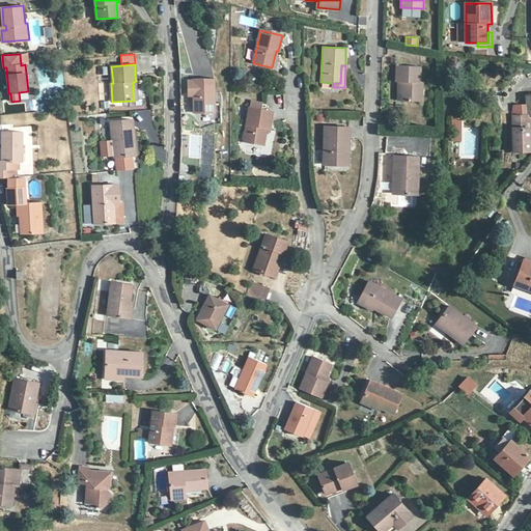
[(420,66),(397,66),(396,82),(399,82),(402,82),(401,101),(422,102),(422,82),(420,82),(420,66)]
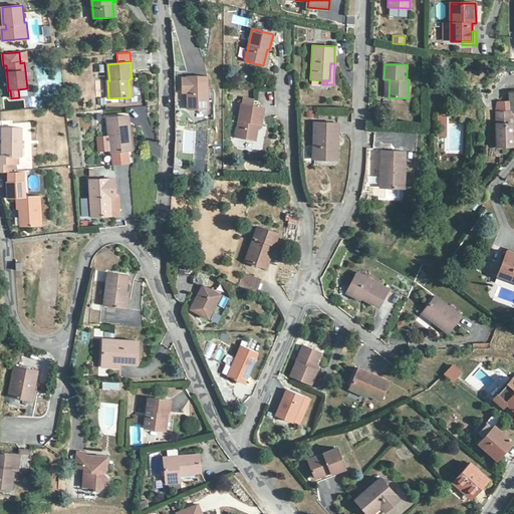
[(183,85),(208,85),(208,76),(188,76),(188,78),(183,78),(183,85)]
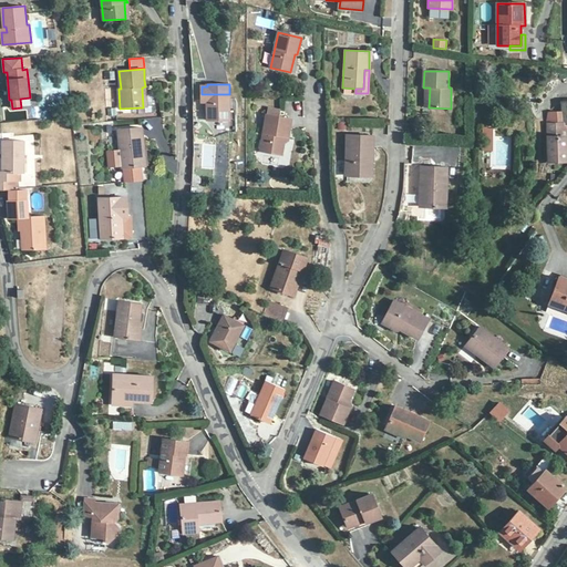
[(229,94),(202,94),(202,99),(207,99),(208,102),(208,120),(230,120),(229,110),(229,94)]
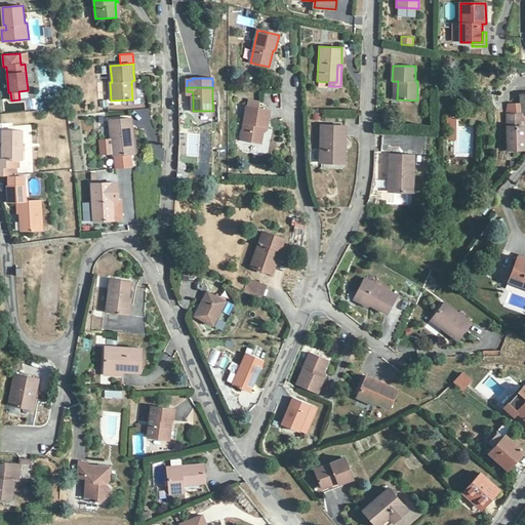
[(258,102),(249,99),(247,107),(257,109),(258,102)]
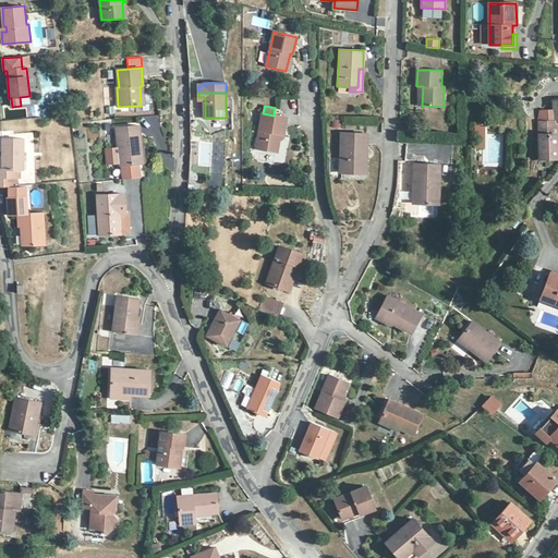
[(556,121),(555,112),(540,112),(540,122),(553,121),(556,121)]
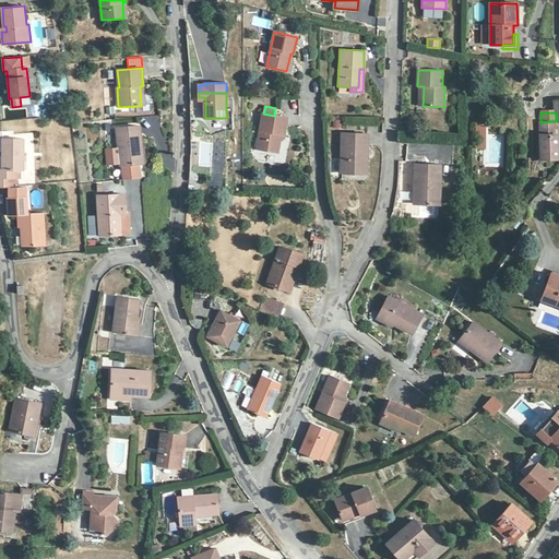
[(274,116),(263,114),(257,149),(277,153),(280,140),(281,134),(285,134),(288,118),(274,116)]
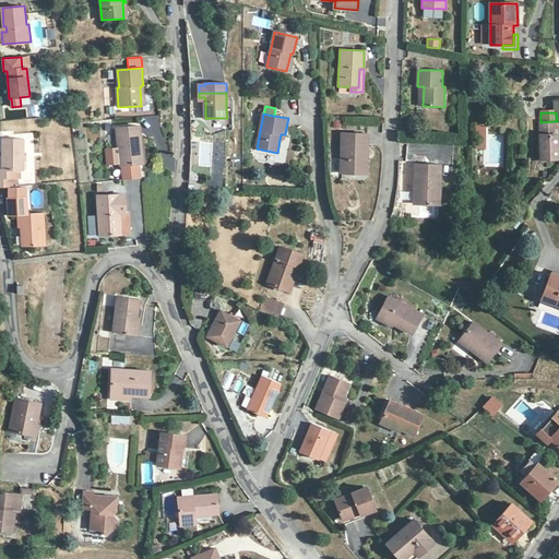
[(540,137),(542,158),(542,159),(558,159),(558,134),(558,121),(558,122),(557,121),(554,121),(540,122),(540,137)]
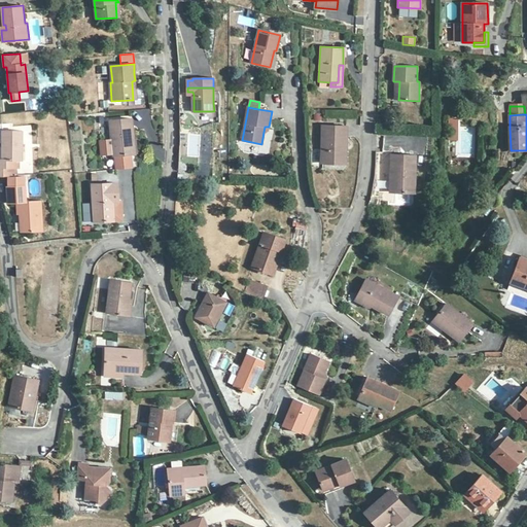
[(133,136),(131,118),(110,121),(113,156),(132,154),(130,136),(133,136)]
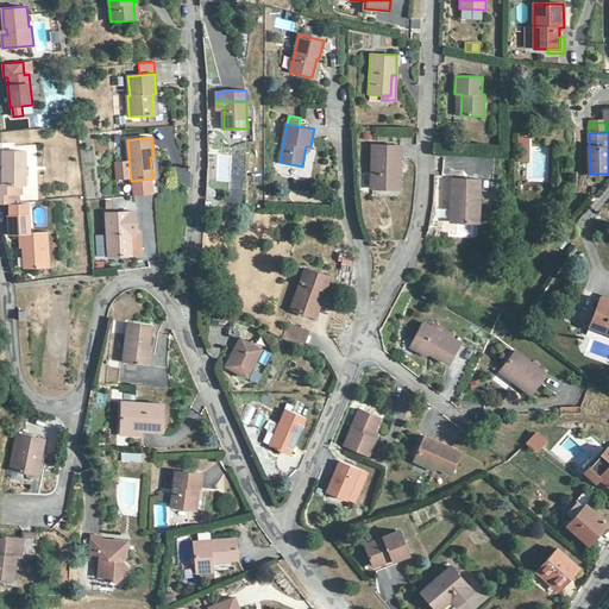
[(400,146),(372,145),(372,189),(395,189),(396,168),(400,168),(400,146)]
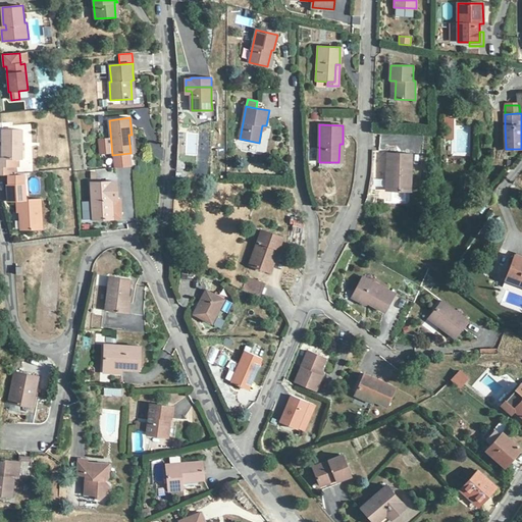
[(198,155),(199,127),(187,126),(186,155),(198,155)]
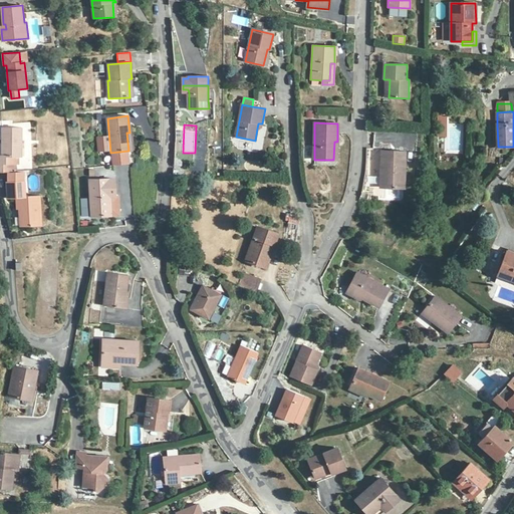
[(22,127),(3,127),(2,156),(0,155),(0,171),(12,171),(12,157),(22,157),(22,127)]
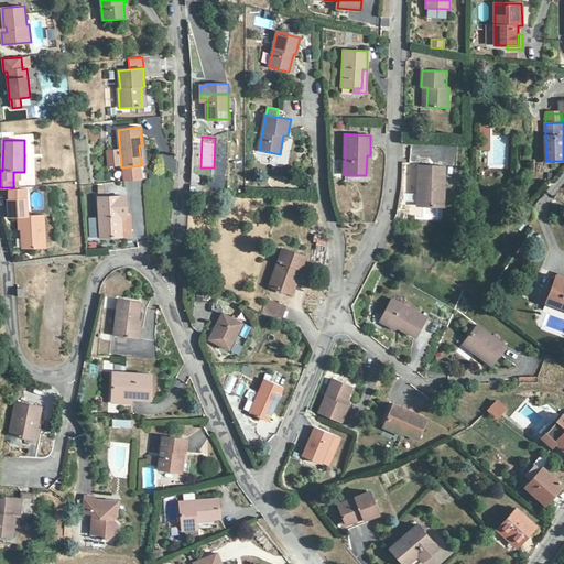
[(444,165),(418,165),(418,187),(420,188),(420,206),(443,207),(444,165)]
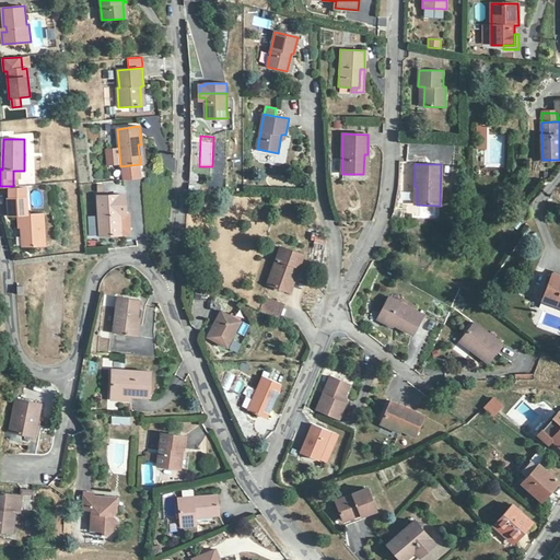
[(27,213),(26,197),(25,188),(10,189),(10,198),(8,198),(8,216),(18,214),(18,228),(22,228),(22,246),(45,245),(43,213),(27,213)]
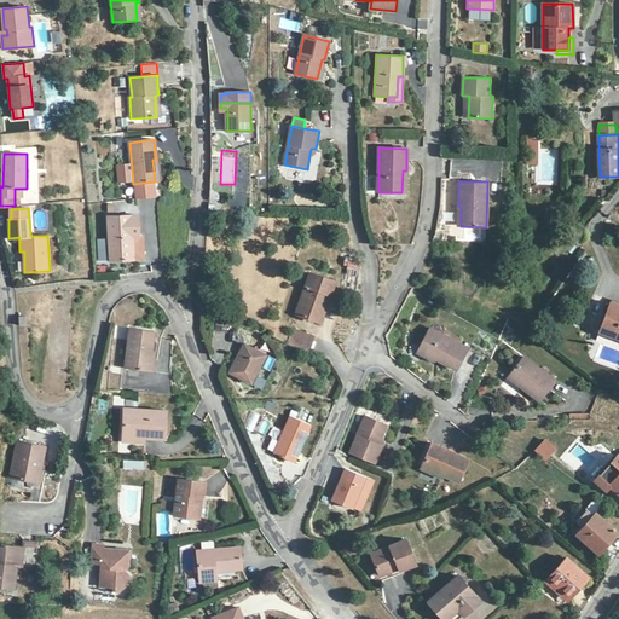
[(139,236),(138,215),(108,217),(110,254),(111,261),(134,259),(133,236),(139,236)]
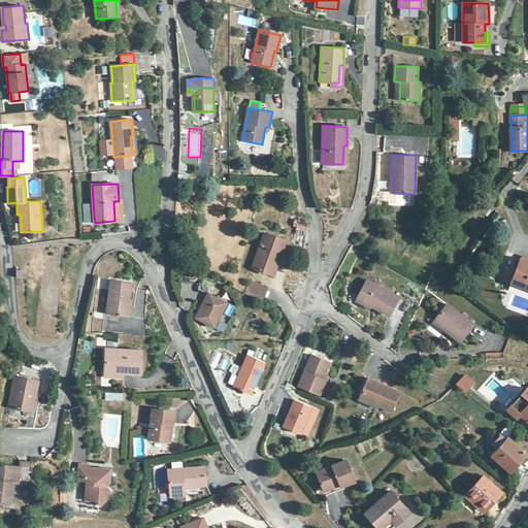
[(123,221),(121,201),(119,201),(113,201),(114,221),(123,221)]
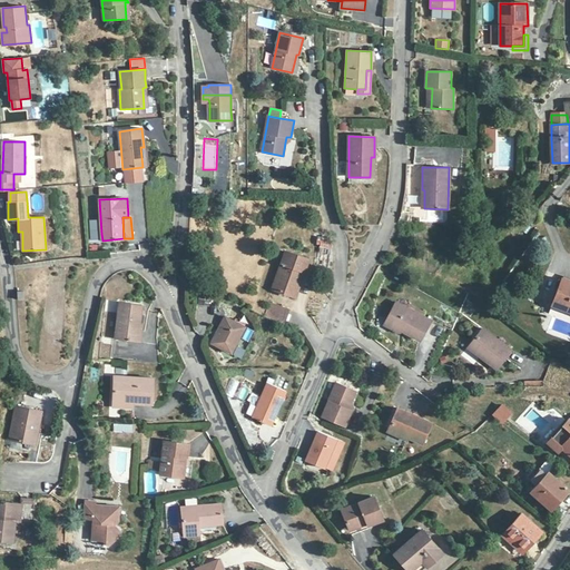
[(307,258),(286,252),(273,288),(294,296),(307,258)]
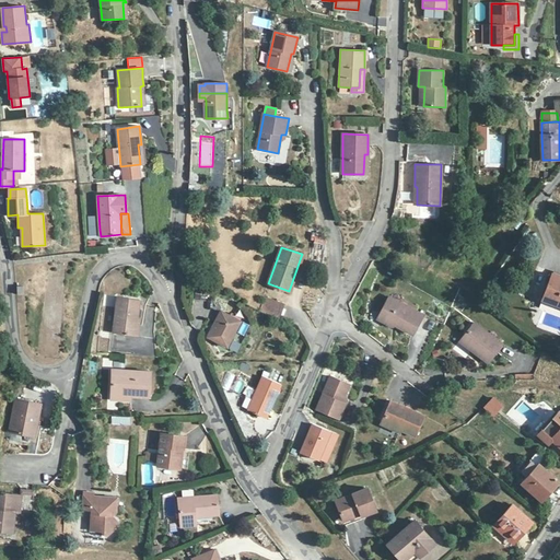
[(559,276),(552,273),(543,301),(559,306),(559,276)]
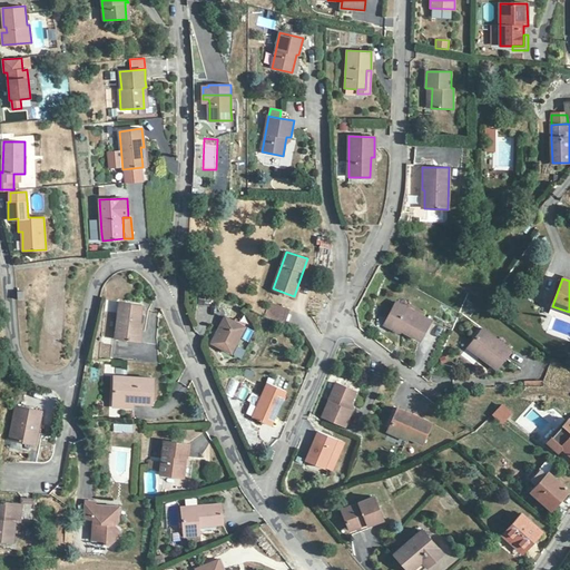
[(143,305),(126,303),(120,302),(116,338),(138,342),(143,305)]
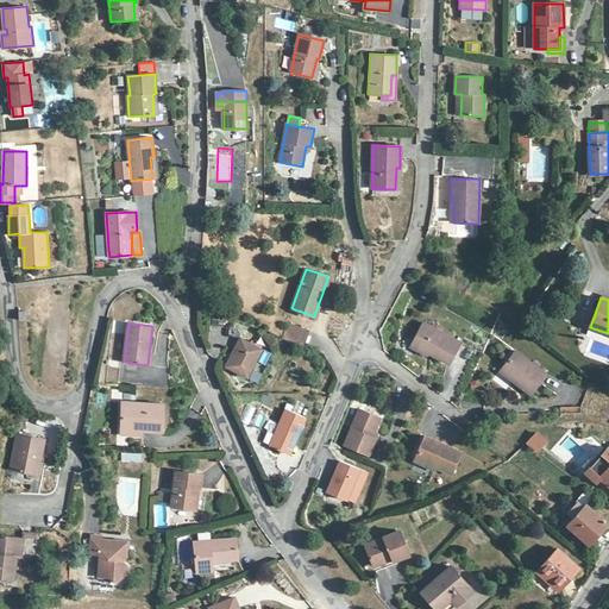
[(459,343),(422,322),(414,339),(419,352),(425,355),(431,353),(447,364),(459,343)]
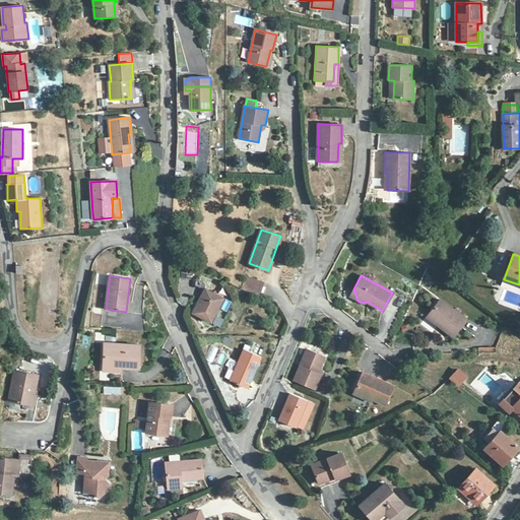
[(264,283),(246,276),(241,289),(260,297),(264,283)]
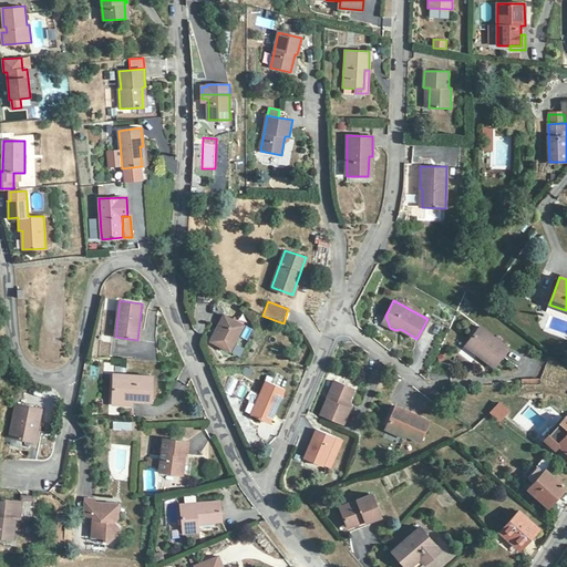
[(243,325),(224,315),(219,322),(220,326),(218,330),(216,329),(210,341),(230,351),(243,325)]
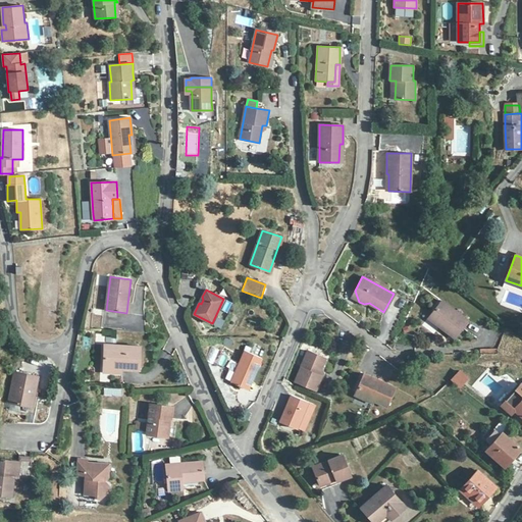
[(468,321),(440,301),(429,316),(440,325),(438,327),(454,338),(468,321)]
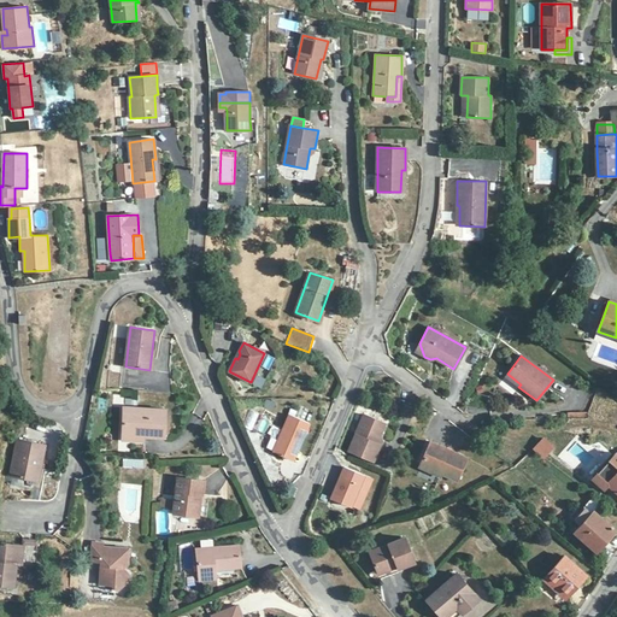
[(166,410),(156,410),(124,409),(123,440),(145,441),(145,436),(165,436),(166,410)]
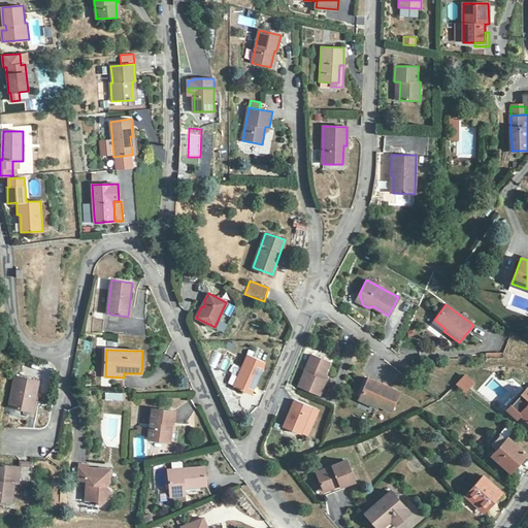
[(264,362),(248,355),(234,387),(251,394),(264,362)]
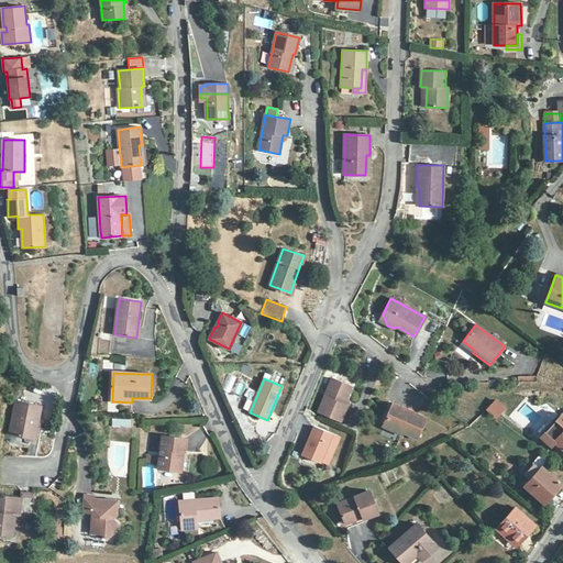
[(350,386),(332,379),(318,412),(340,421),(348,405),(342,404),(345,396),(350,386)]
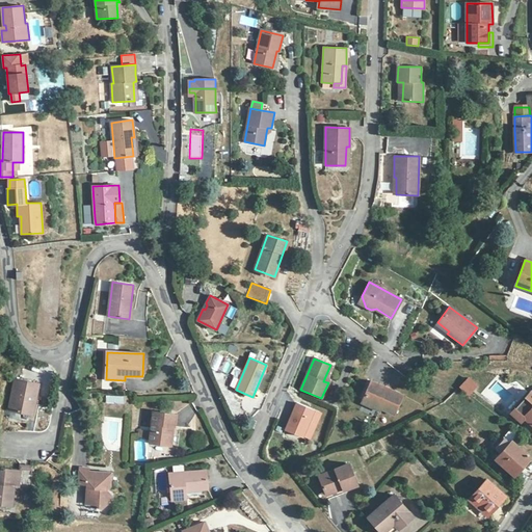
[(478,386),(469,378),(459,388),(469,395),(478,386)]
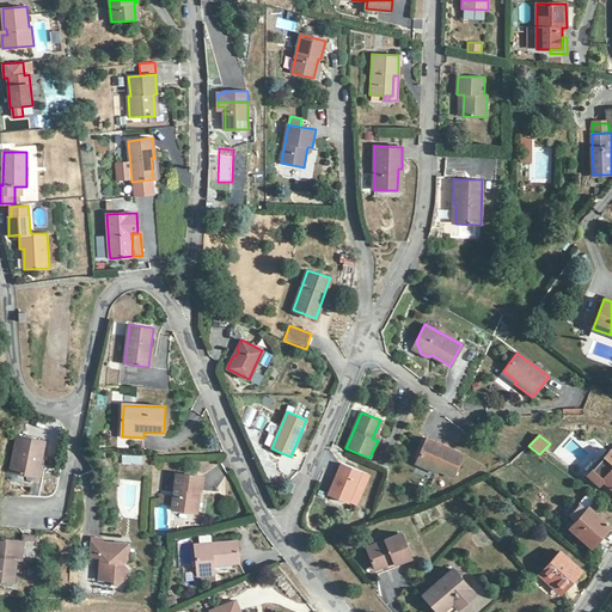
[(46,442),(18,436),(10,472),(34,477),(37,461),(41,461),(46,442)]
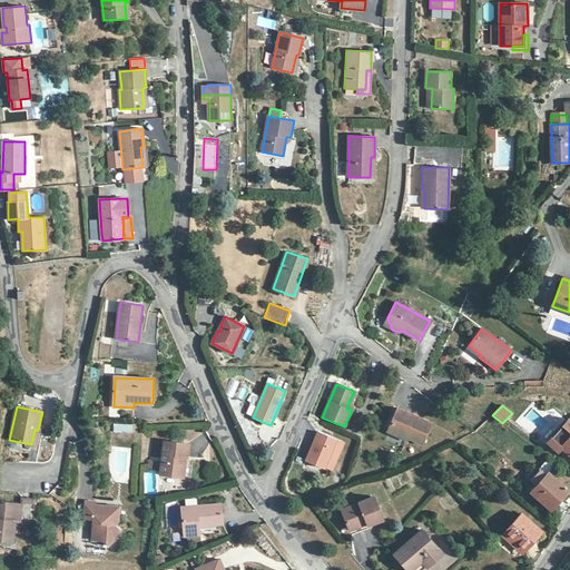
[(432,422),(397,408),(389,429),(409,438),(423,443),(432,422)]
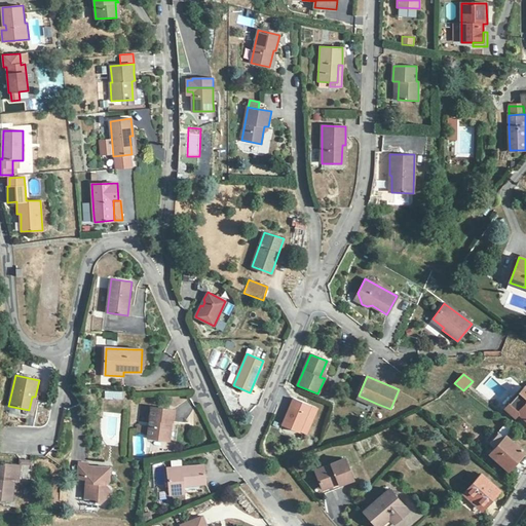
[(525,386),(504,409),(525,426),(525,425),(525,386)]
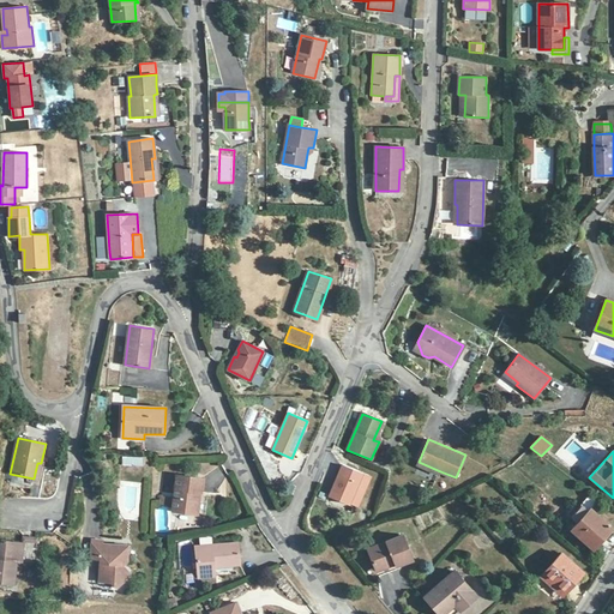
[(440,471),(419,462),(417,467),(438,476),(440,471)]
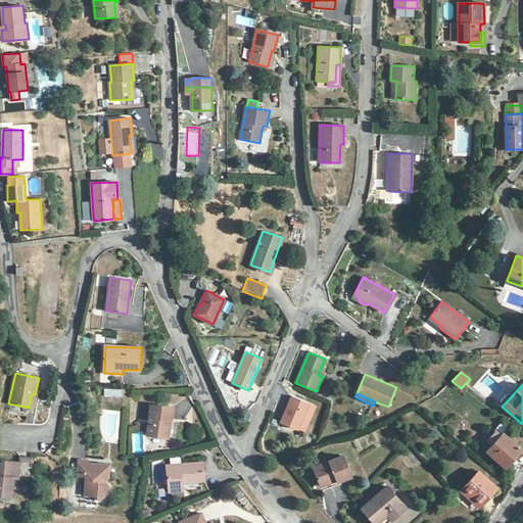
[(290,396),(280,425),(306,434),(317,406),(290,396)]
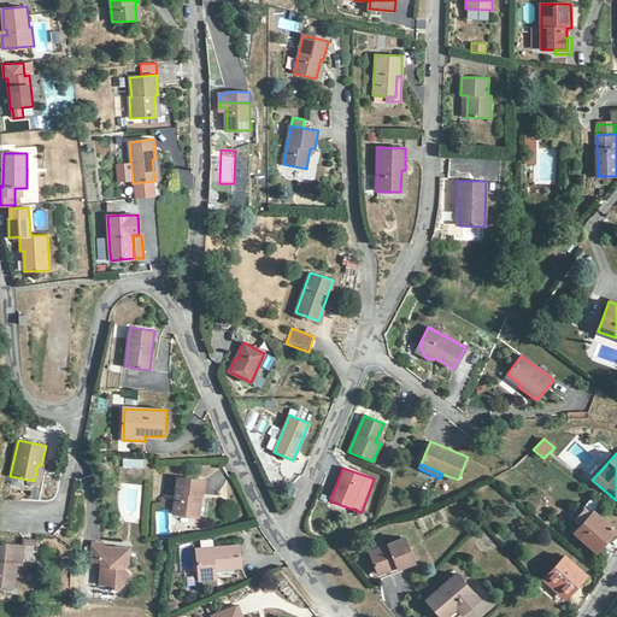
[(178,477),(176,498),(174,512),(195,516),(199,493),(201,494),(204,481),(178,477)]
